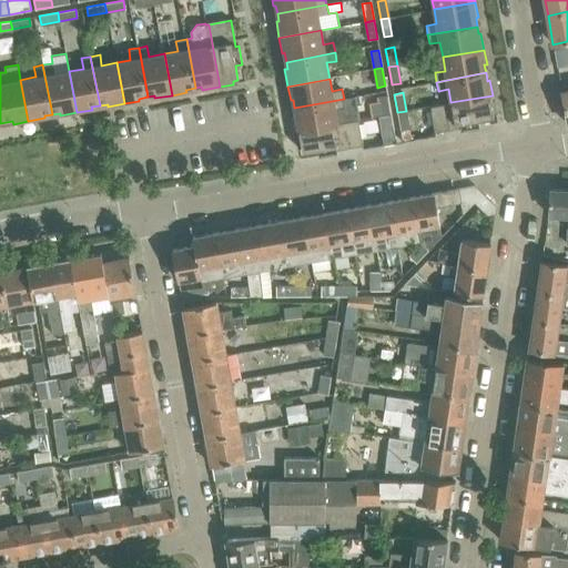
[(387,95),(376,98),(379,115),(391,113),(387,95)]
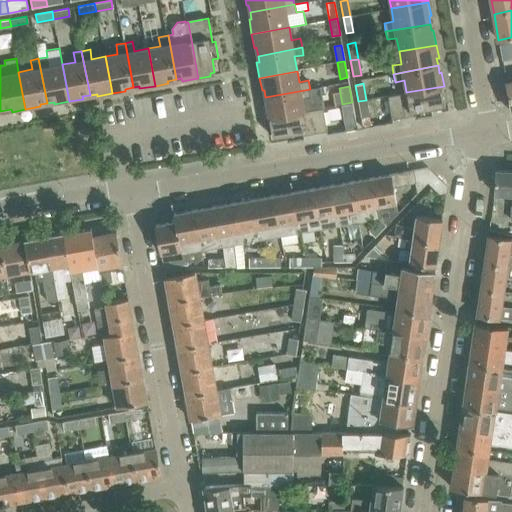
[(387,96),(388,99),(392,119),(415,114),(416,117),(432,114),(431,108),(445,105),(444,101),(446,101),(444,86),(406,92),(387,96)]
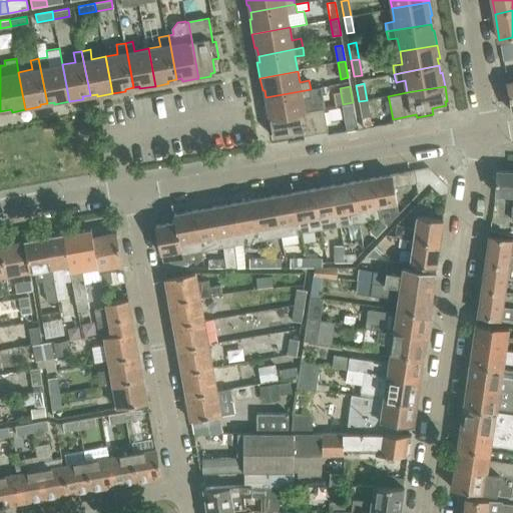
[(312,97),(311,89),(266,97),(268,104),(265,104),(267,118),(305,111),(303,99),(312,97)]
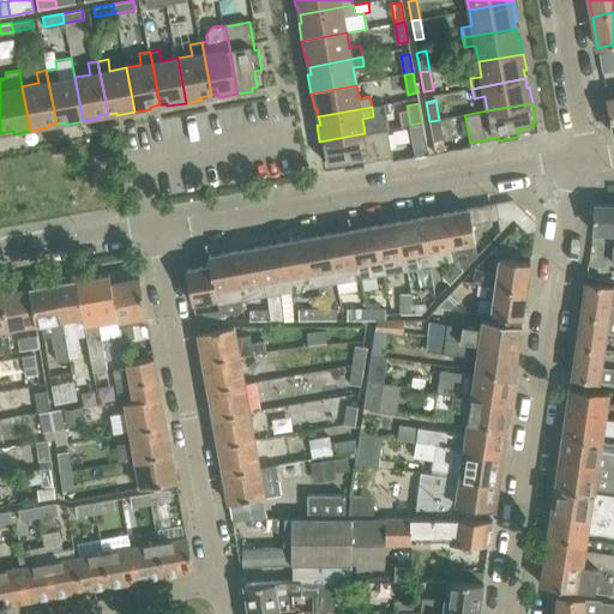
[(444,151),(439,120),(429,121),(435,152),(444,151)]
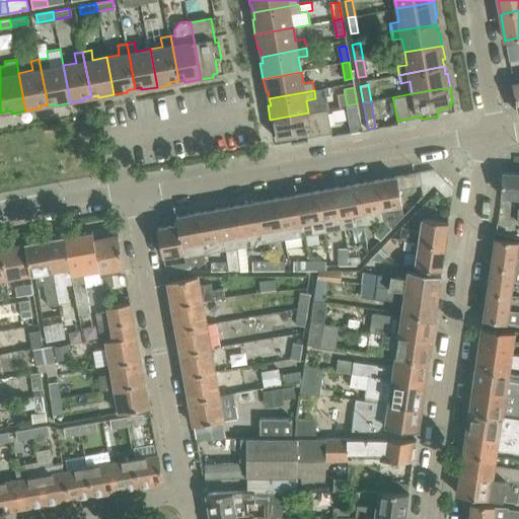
[(362,131),(357,103),(347,105),(346,105),(350,133),(362,131)]
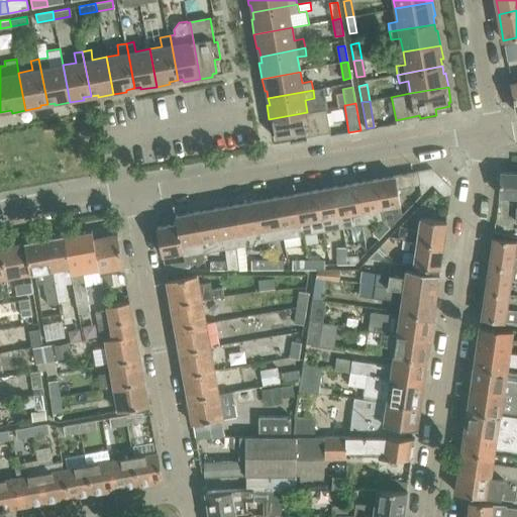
[(269,119),(272,134),(275,133),(275,138),(289,135),(290,141),(307,138),(306,136),(329,132),(330,131),(326,109),(307,112),(269,119)]
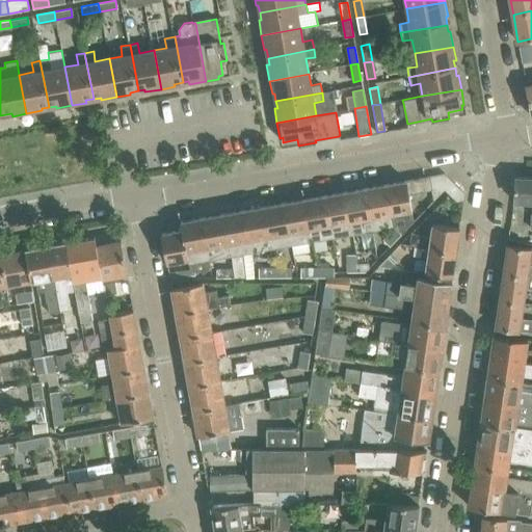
[(445,174),(387,185),(394,228),(401,234),(414,221),(408,193),(430,189),(432,202),(445,189),(452,182),(445,174)]
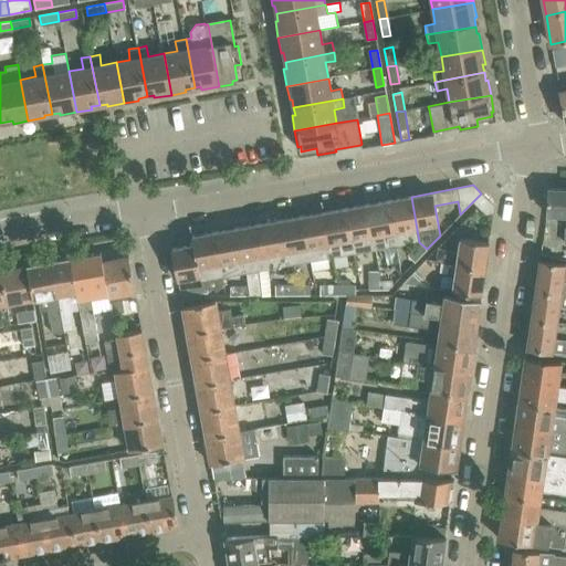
[(546,213),(565,215),(565,189),(547,188),(546,213)]
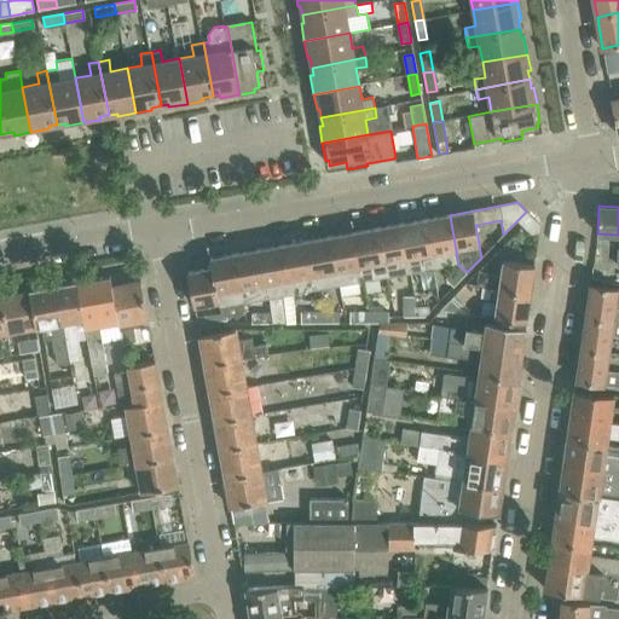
[(450,215),(426,219),(434,268),(458,265),(450,215)]
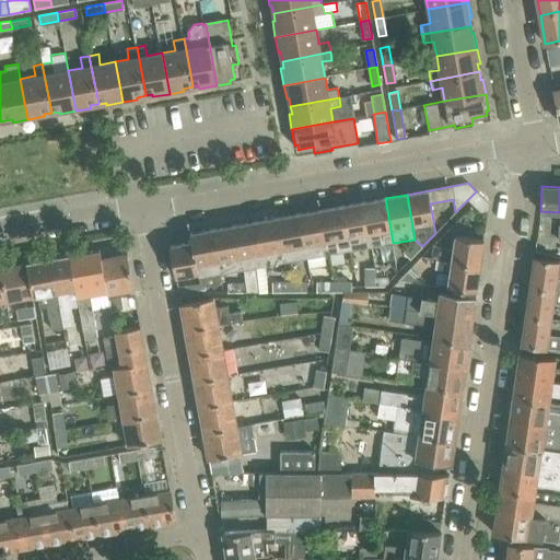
[(480,196),(473,203),(481,211),(488,210),(489,203),(480,196)]
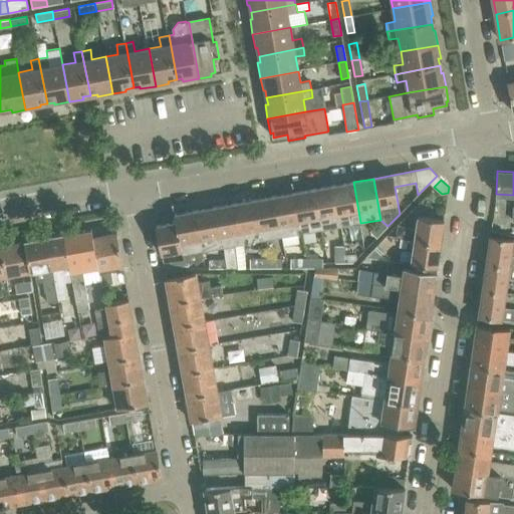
[(353,182),(333,186),(341,227),(360,223),(353,182)]
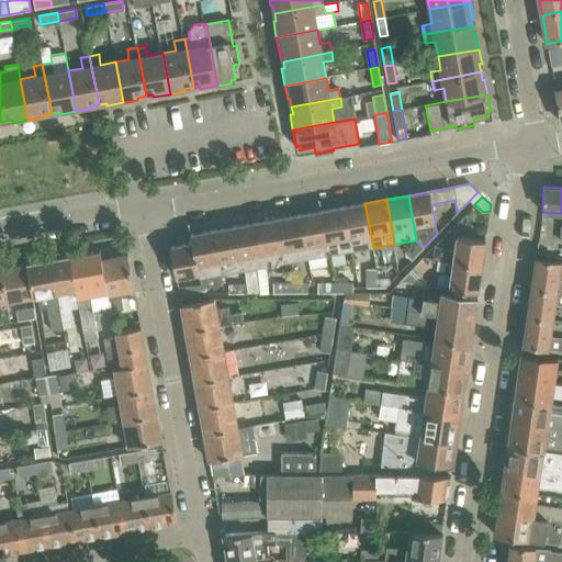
[(364,203),(343,206),(351,251),(373,248),(364,203)]
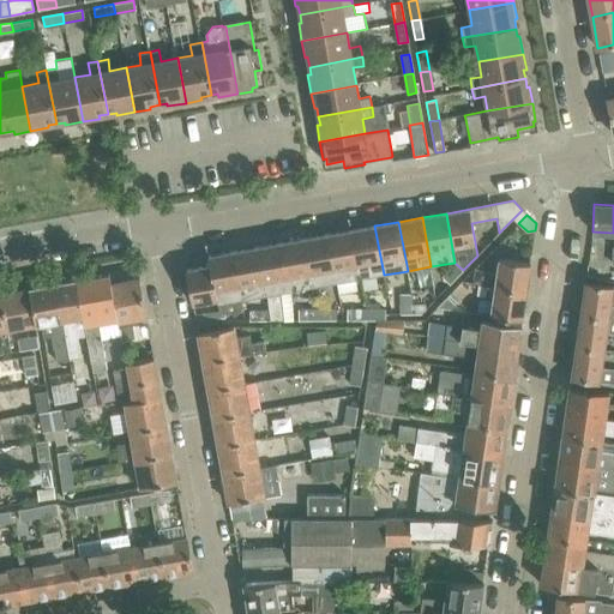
[(374,226),(350,230),(360,280),(384,275),(374,226)]
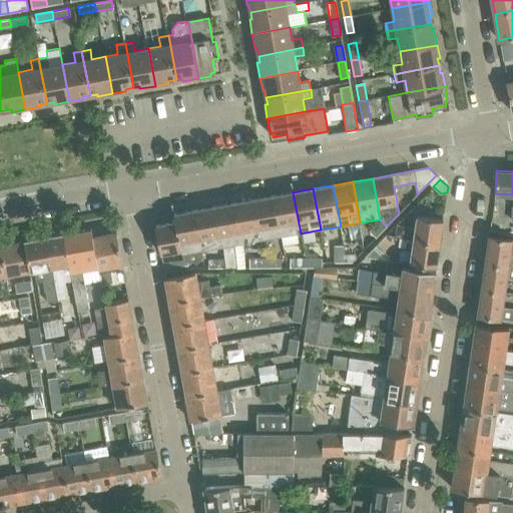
[(293,192),(274,195),(281,237),(282,236),(283,244),(298,242),(296,234),(301,233),(293,192)]
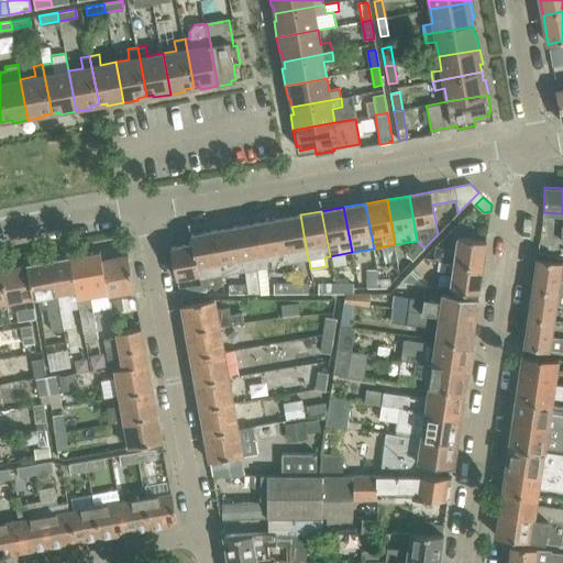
[(474,212),(472,227),(484,229),(486,214),(474,212)]
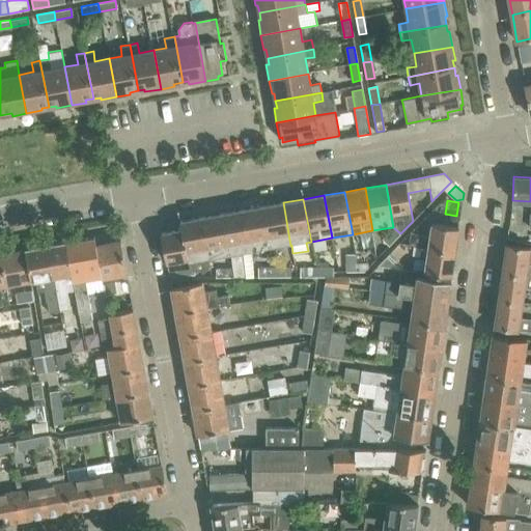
[(283,202),(262,206),(270,249),(290,246),(283,202)]
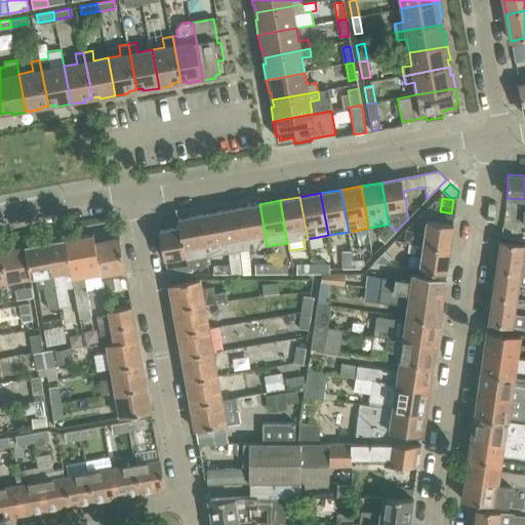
[(259,204),(239,208),(246,250),(267,246),(259,204)]
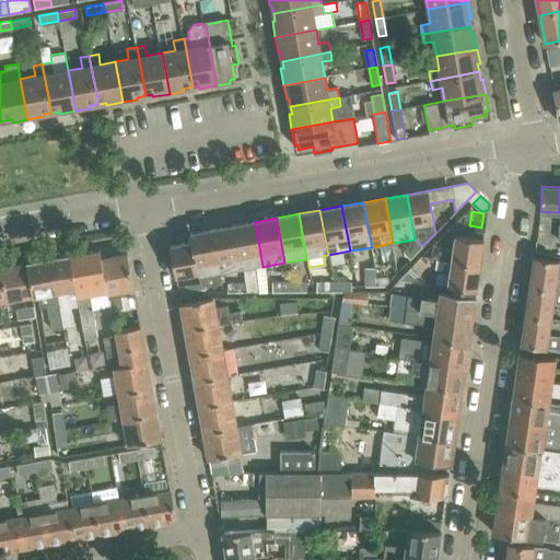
[(233,225),(242,270),(244,283),(245,292),(259,293),(257,268),(263,267),(255,222),(233,225)]
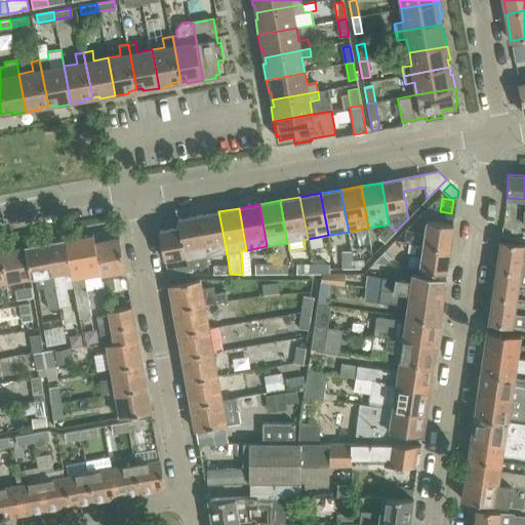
[(218,211),(198,215),(206,257),(227,253),(218,211)]
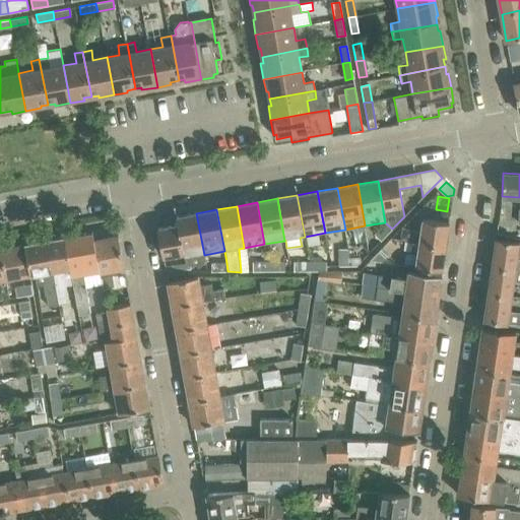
[(185,258),(186,264),(190,263),(191,267),(205,264),(204,255),(196,213),(177,216),(178,224),(179,224),(184,253),(183,253),(184,258),(185,258)]
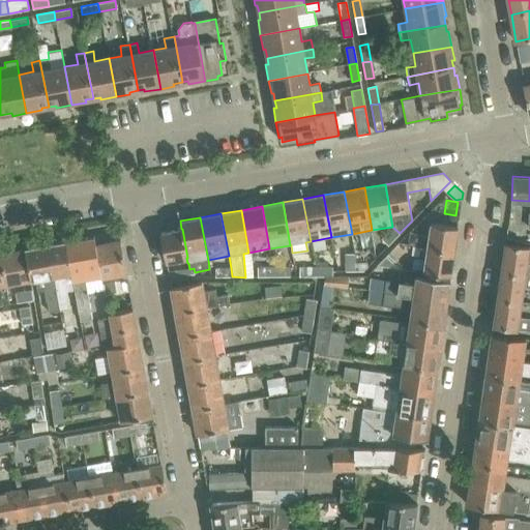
[(453,251),(454,249),(458,227),(431,223),(430,233),(422,232),(420,245),(444,249),(453,251)]
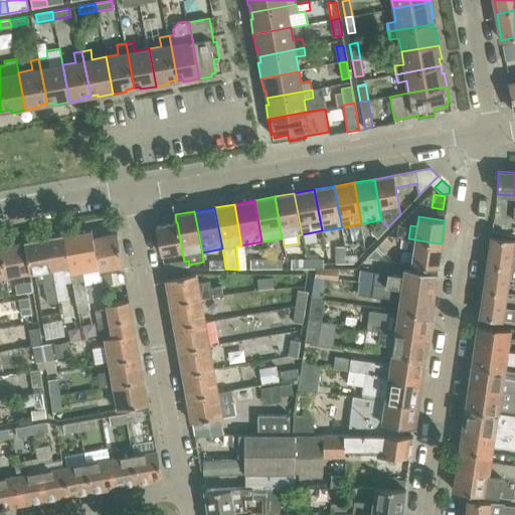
[(377,238),(388,226),(381,220),(370,231),(377,238)]
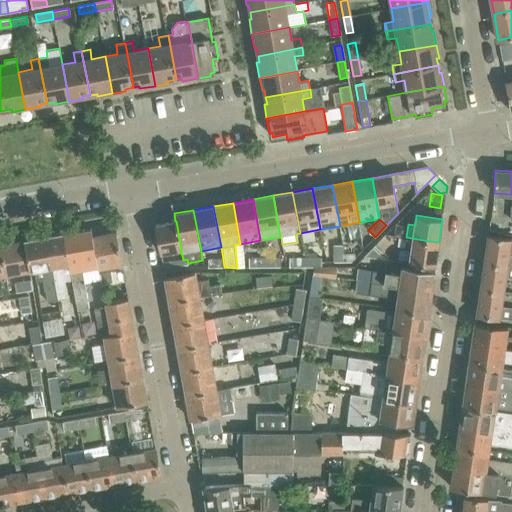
[(176,221),(175,221),(155,225),(160,252),(180,249),(181,249),(176,221)]
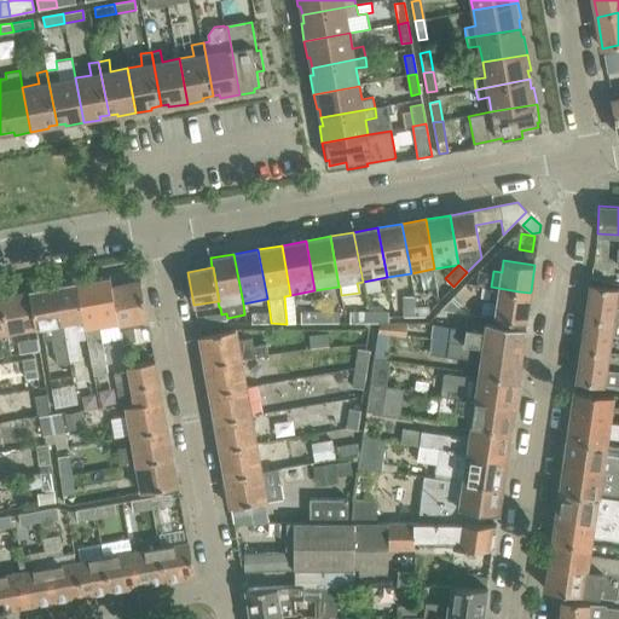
[(110,276),(75,283),(85,339),(87,339),(93,375),(108,372),(99,324),(119,322),(111,285),(110,276)]
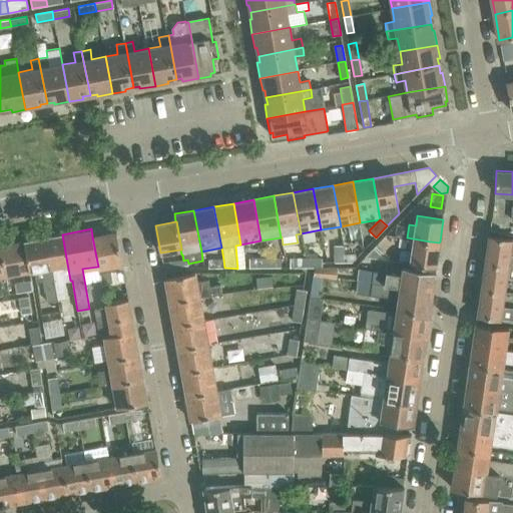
[(116,232),(92,236),(98,267),(98,269),(122,264),(116,232)]
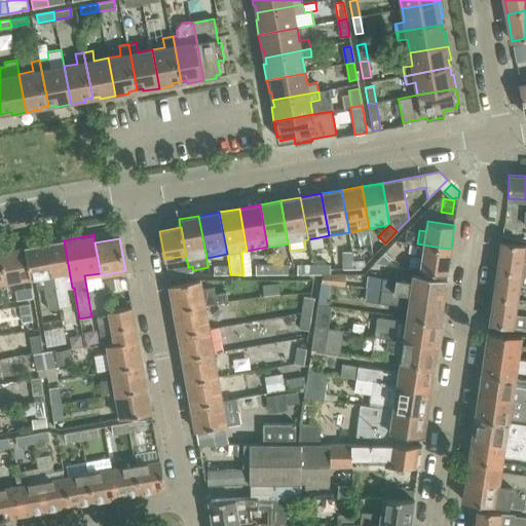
[(66,289),(72,288),(64,240),(46,243),(58,308),(69,306),(66,289)]
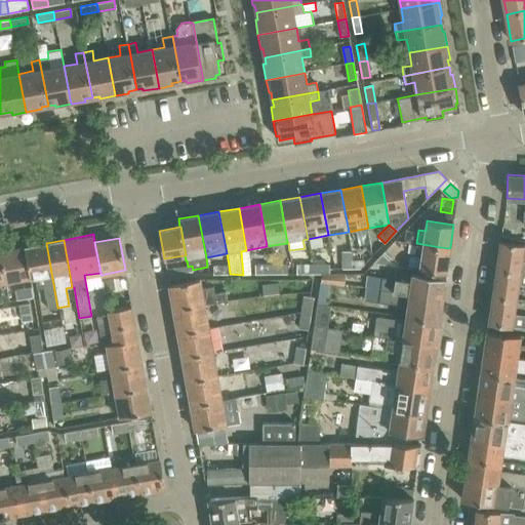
[(500,242),(496,269),(519,272),(524,273),(524,261),(520,261),(523,245),(500,242)]
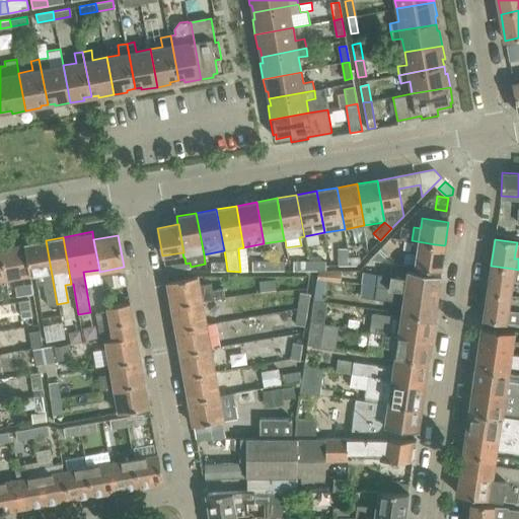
[(23,243),(23,244),(29,274),(31,274),(34,273),(36,285),(44,284),(48,305),(57,304),(46,240),(23,243)]
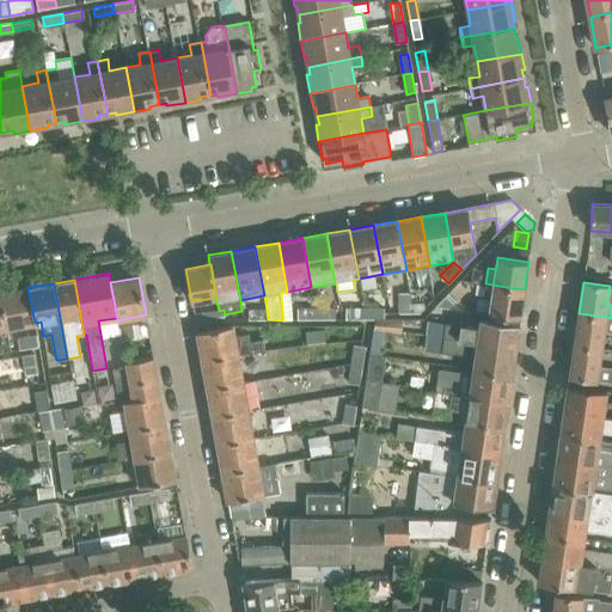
[(524,289),(513,288),(485,283),(483,297),(490,298),(488,312),(520,317),(524,289)]
